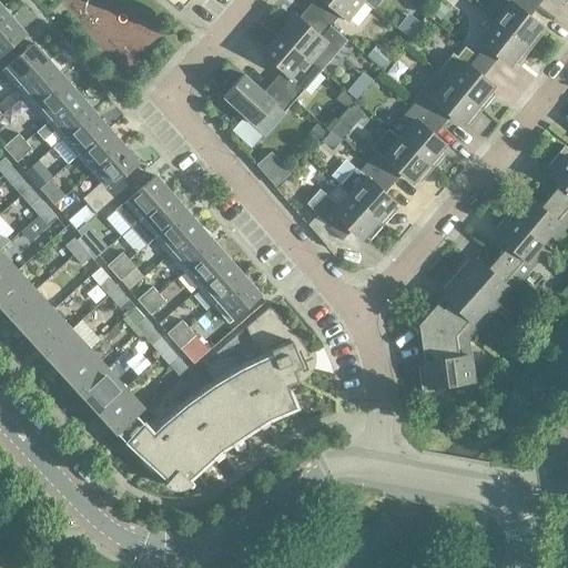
[(364,2),(361,0),(314,0),(308,8),(331,27),(340,16),(347,22),(364,2)]
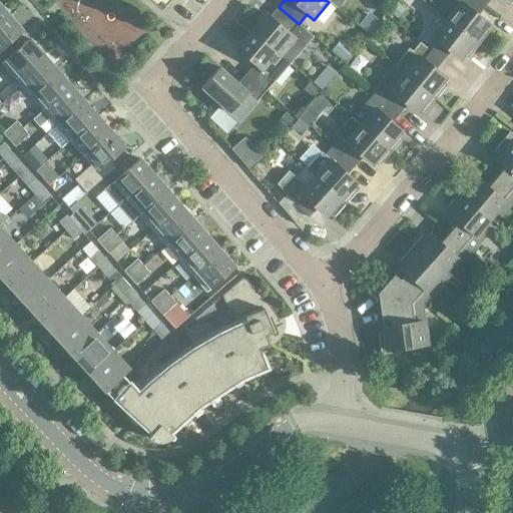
[(326,0),(329,2),(337,8),(344,0),(326,0)]
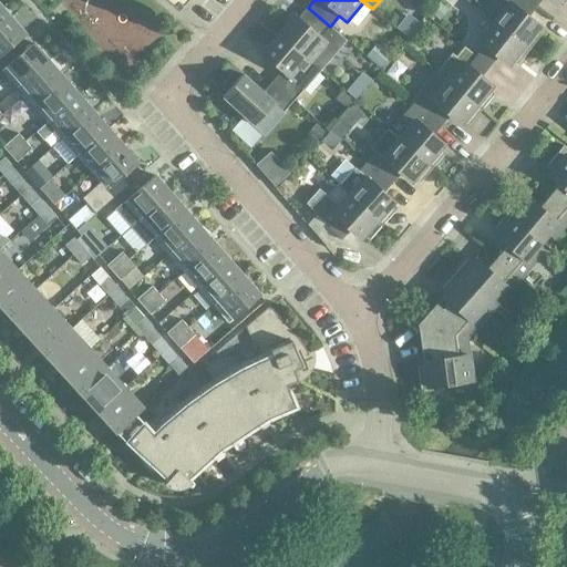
[(527,18),(536,7),(526,0),(503,0),(508,3),(494,22),(529,50),(542,34),(527,18)]
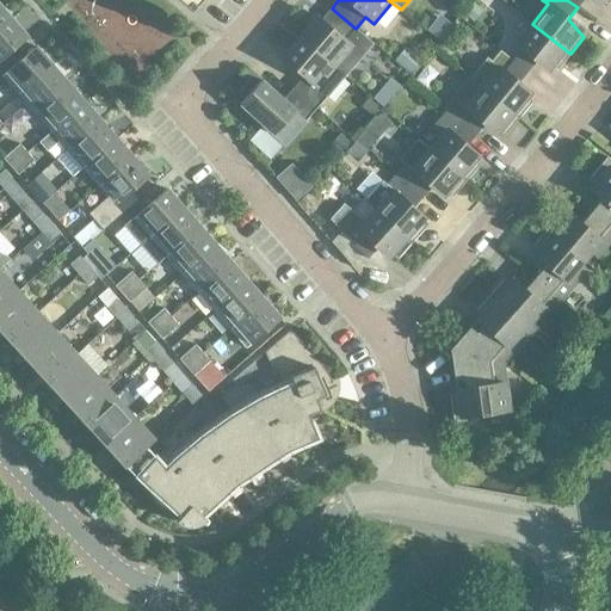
[(464,16),(474,23),(483,11),(474,4),(464,16)]
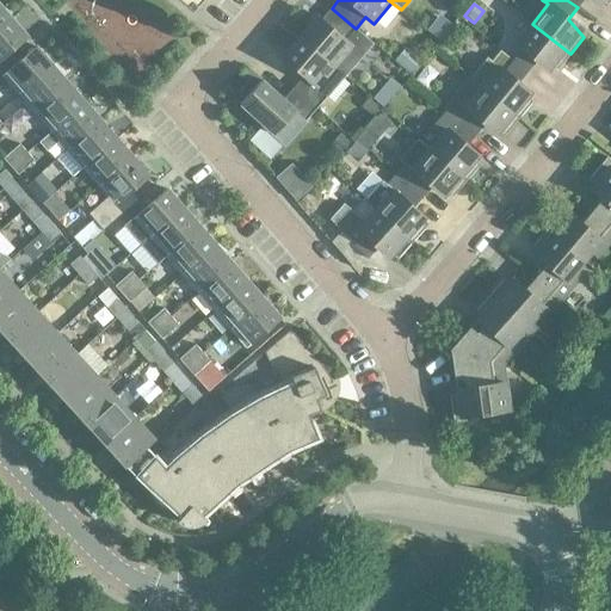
[(0,6),(0,28),(11,19),(0,6)]
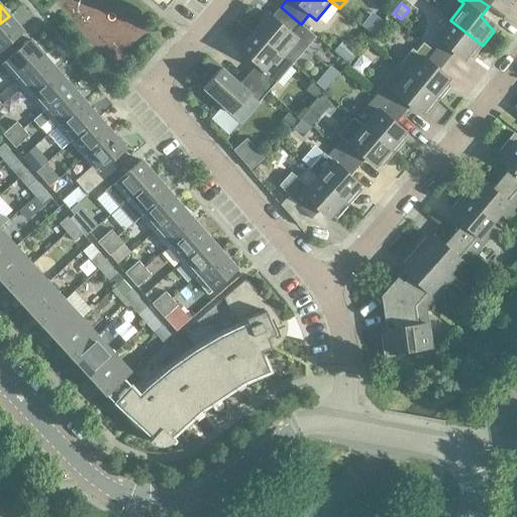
[(253,32),(285,59),(299,41),(303,44),(308,39),(313,43),(317,38),(301,24),(281,7),(273,16),(270,14),(253,32)]
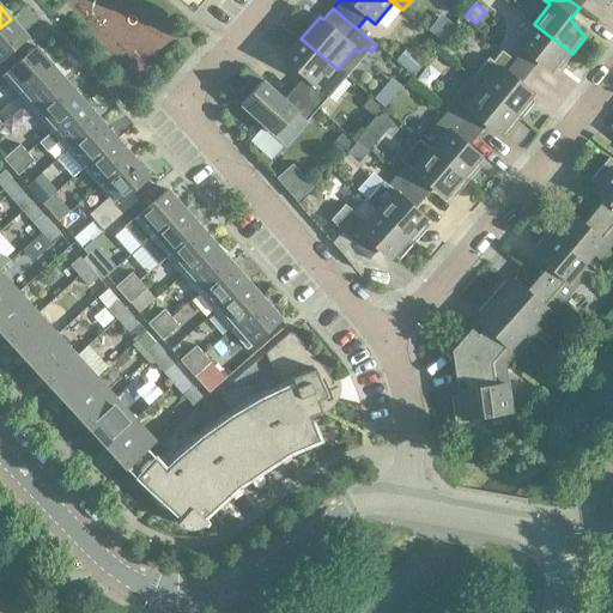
[(11,19),(0,28),(0,61),(28,38),(11,19)]
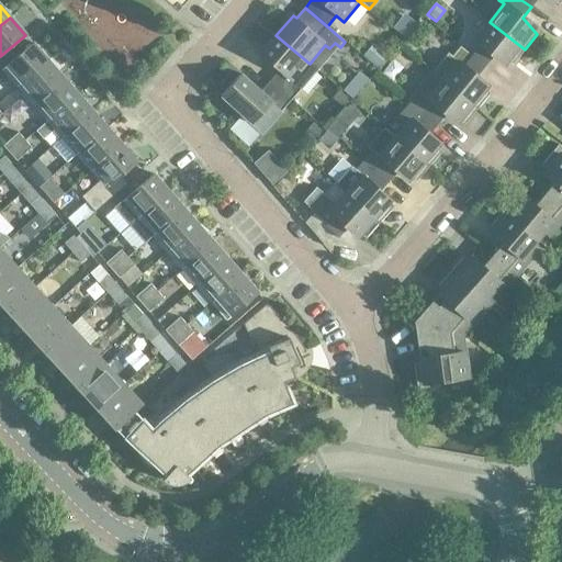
[(513,65),(525,49),(490,22),(474,42),(481,47),(473,57),(485,67),(493,56),(513,65)]
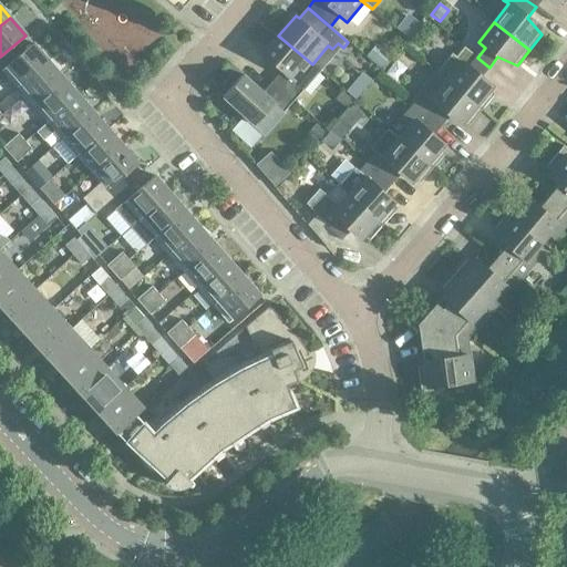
[(312,64),(278,35),(261,55),(281,72),(271,82),(294,102),(303,91),(295,84),(312,64)]
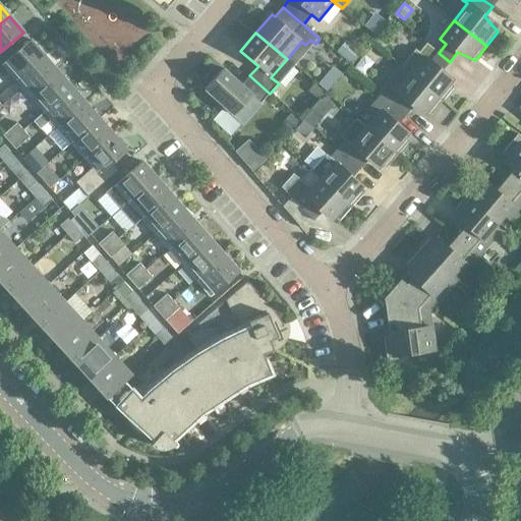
[(2,64),(16,80),(45,56),(31,40),(2,64)]
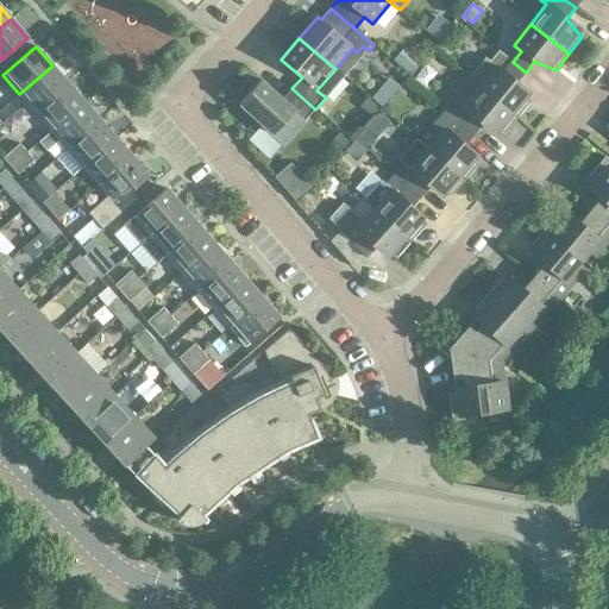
[(393,61),(409,75),(420,62),(403,49),(393,61)]
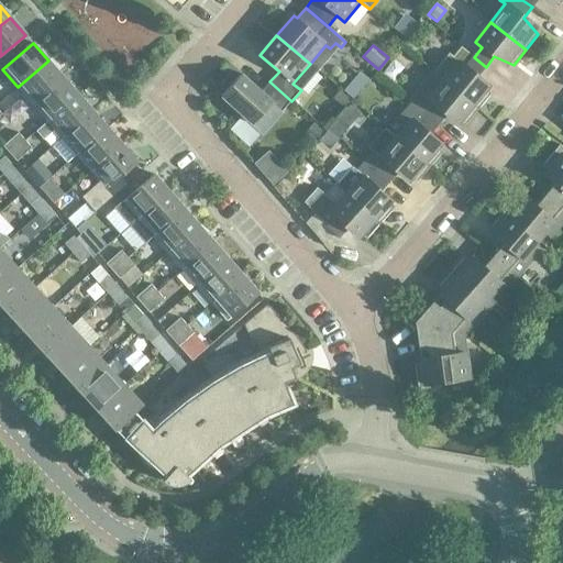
[(477,77),(486,67),(474,57),(466,67),(460,62),(444,80),(478,109),(490,94),(477,77)]
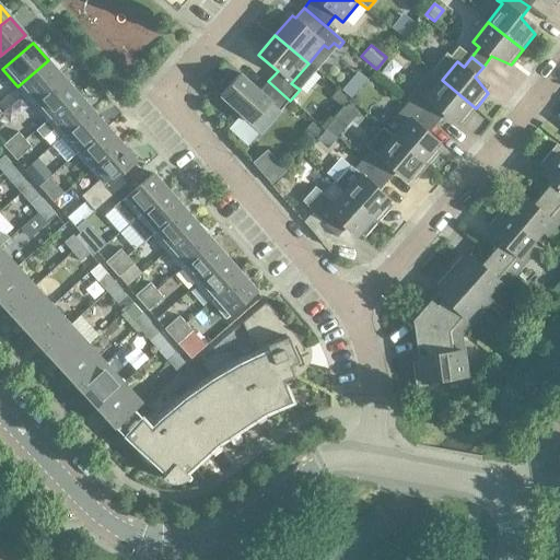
[(18,86),(32,104),(62,78),(48,60),(18,86)]
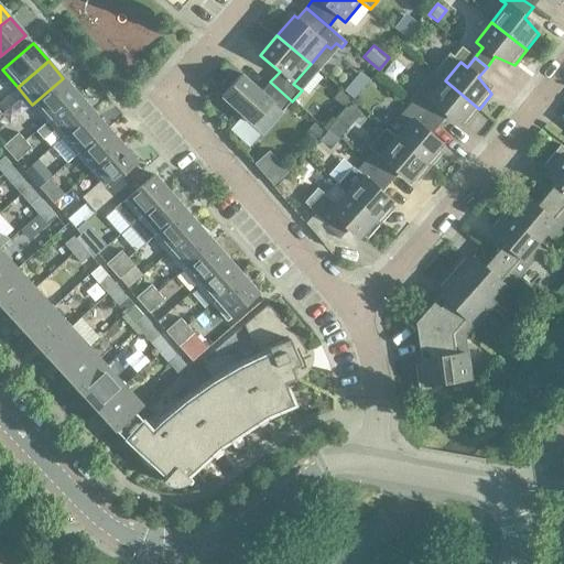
[(479,109),(445,80),(432,71),(409,99),(412,102),(438,126),(447,115),(467,125),(479,109)]
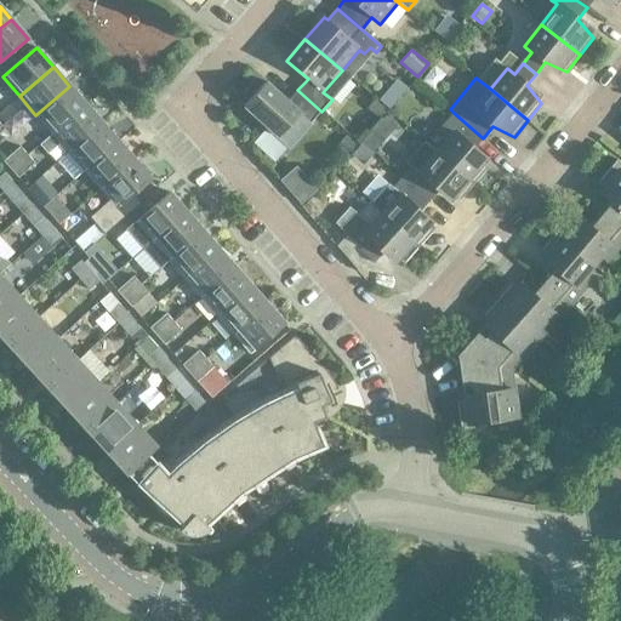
[(322,112),(297,90),(288,102),(267,83),(244,107),(278,137),(300,113),(311,124),(322,112)]
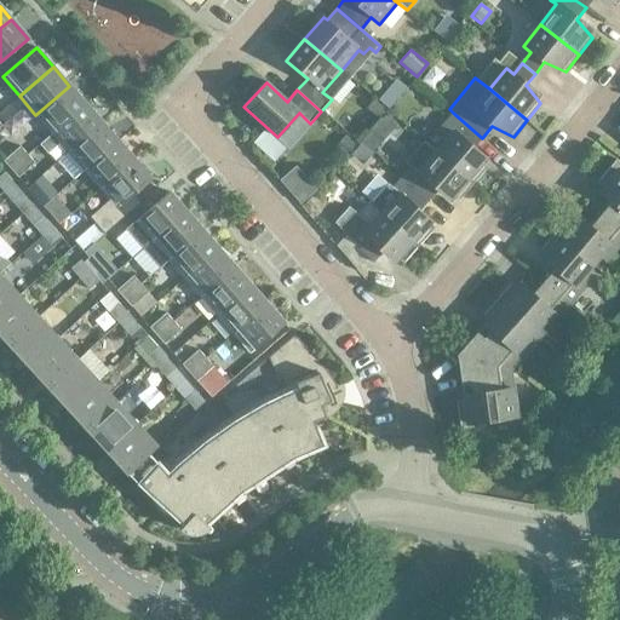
[(35,115),(52,133),(86,104),(69,86),(35,115)]
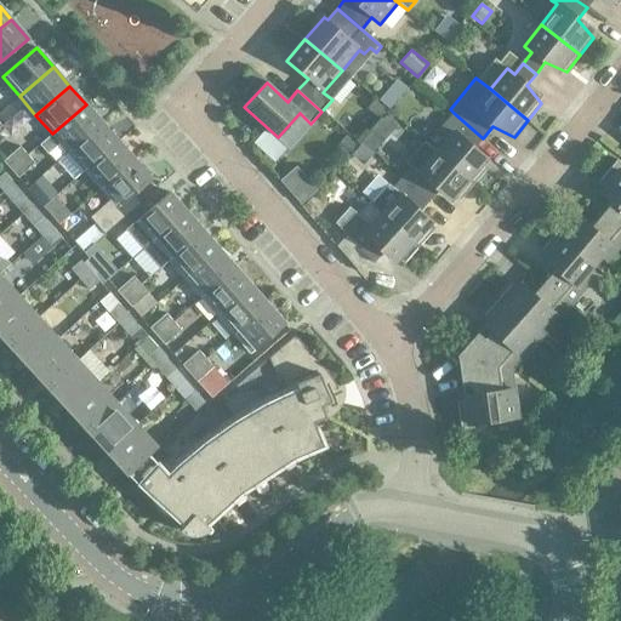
[(11,97),(0,104),(0,108),(7,119),(21,109),(11,97)]
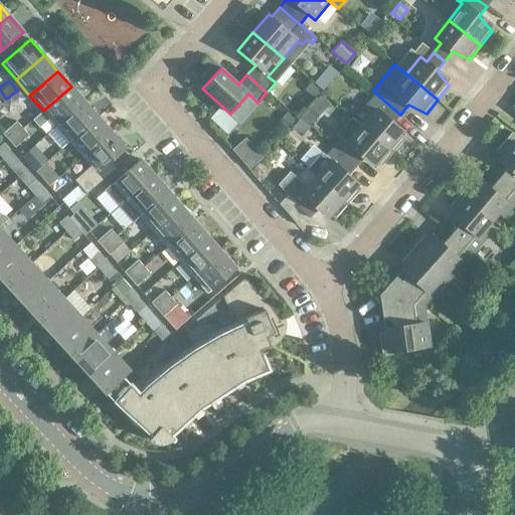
[(314,100),(321,92),(311,82),(304,91),(314,100)]
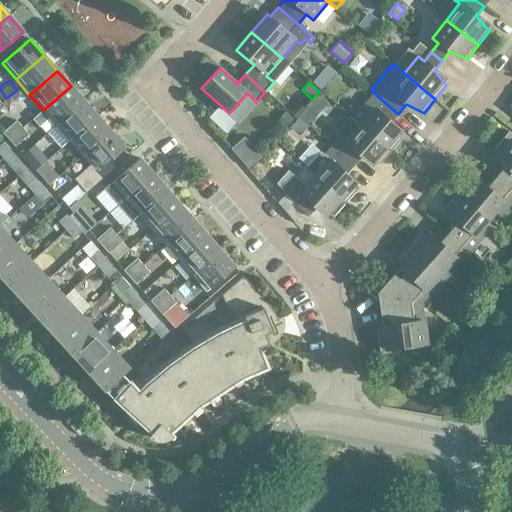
[(50,118),(56,126),(84,101),(71,86),(43,110),(32,119),(40,127),(50,118)]
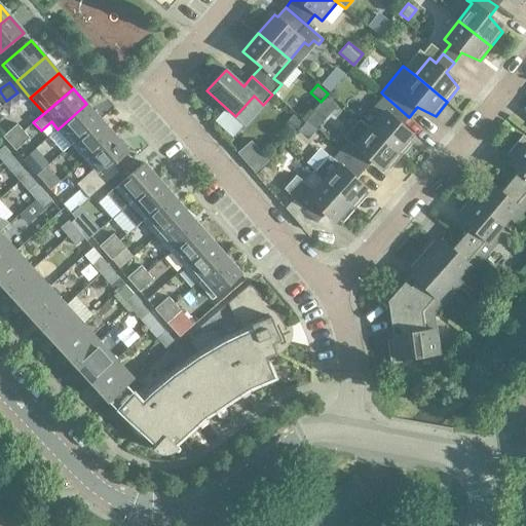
[(401,126),(409,117),(384,96),(369,114),(377,120),(370,129),(402,156),(413,143),(401,126)]
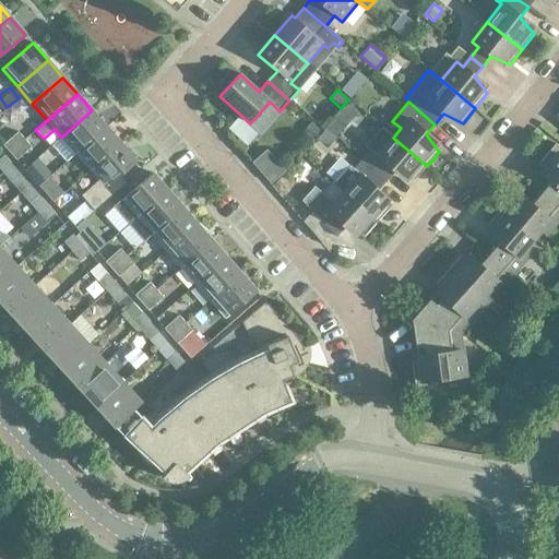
[(61,138),(75,154),(106,128),(92,110),(61,138)]
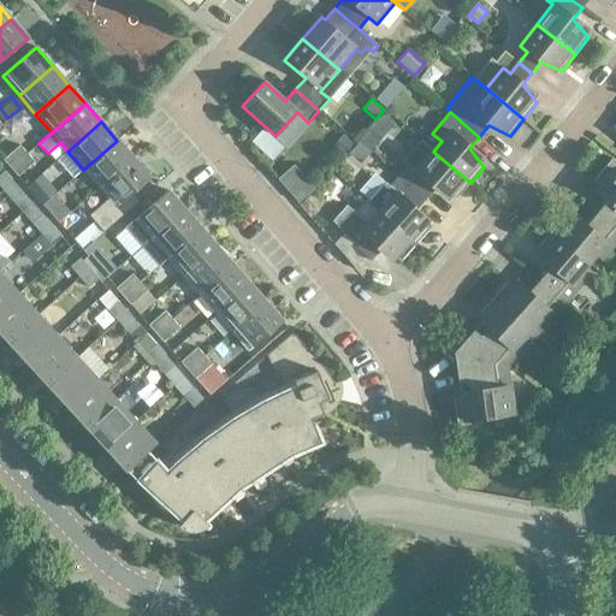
[(372,150),(381,138),(371,129),(361,141),(372,150)]
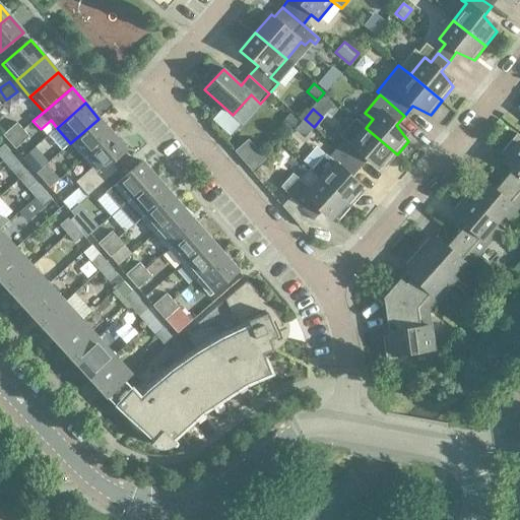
[(152,115),(142,122),(153,136),(164,129),(152,115)]
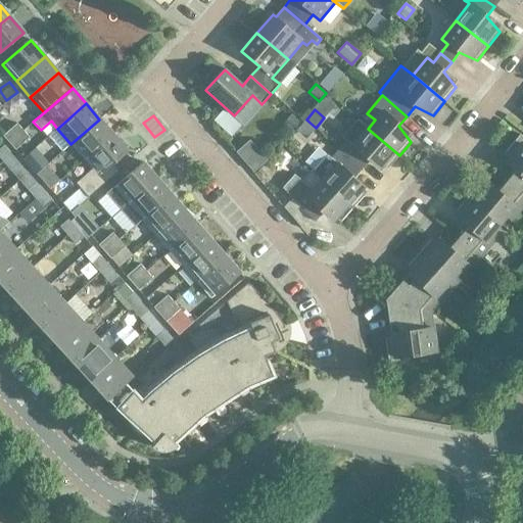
[(70,144),(85,159),(113,135),(99,120),(70,144)]
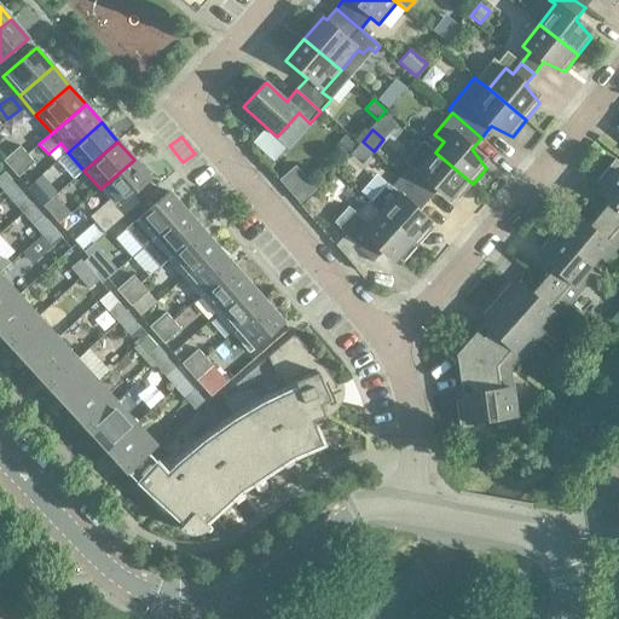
[(374,152),(360,143),(350,155),(358,162),(365,162),(374,152)]
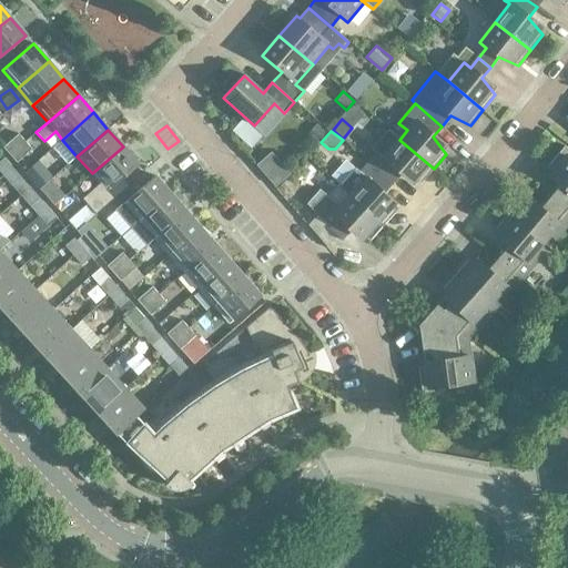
[(10,154),(26,141),(19,133),(3,146),(10,154)]
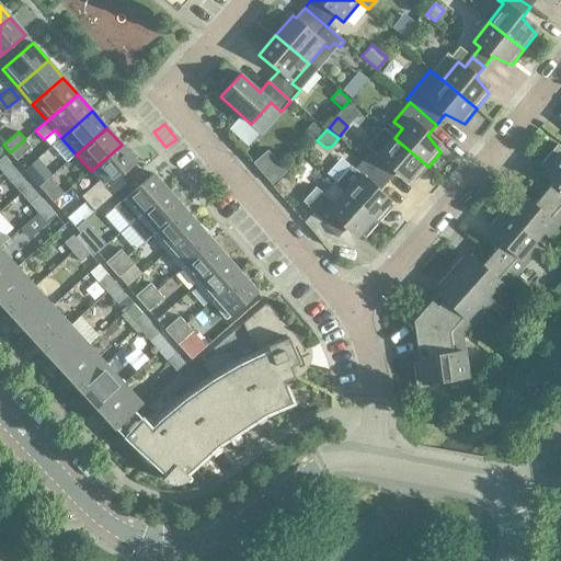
[(415,181),(428,167),(395,138),(379,156),(374,150),(364,161),(388,182),(397,171),(415,181)]
